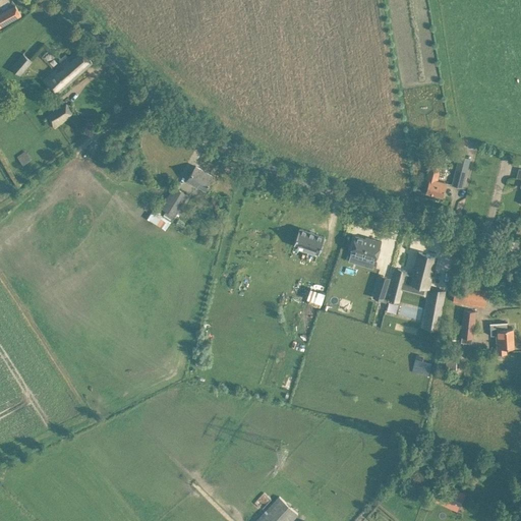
[(15,5),(0,13),(0,26),(4,24),(21,14),(15,5)]
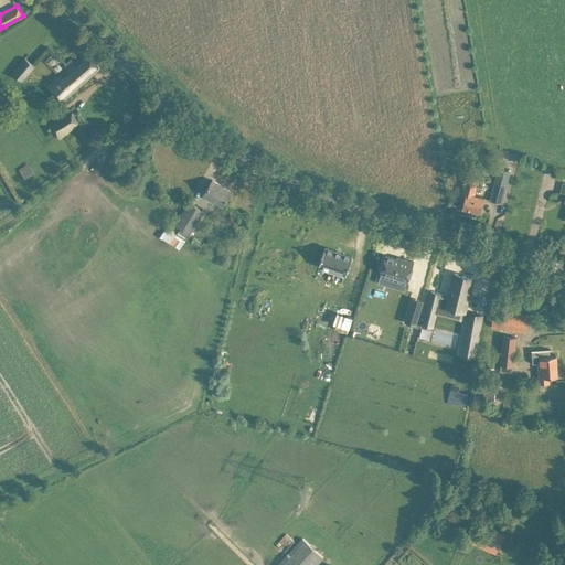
[(65,63),(68,67),(46,86),(61,103),(92,74),(99,67),(87,52),(78,59),(74,62),(71,57),(65,63)]
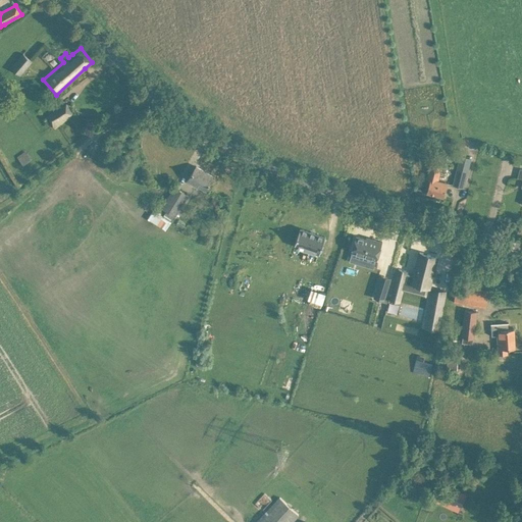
[(11,67),(20,75),(32,60),(23,53),(11,67)]
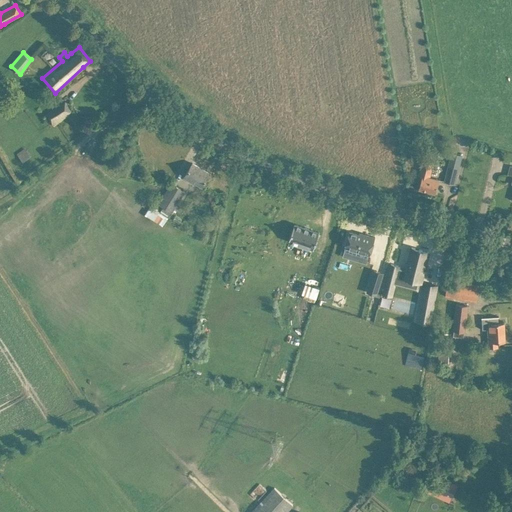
[(47,114),(53,125),(71,112),(65,102),(47,114)]
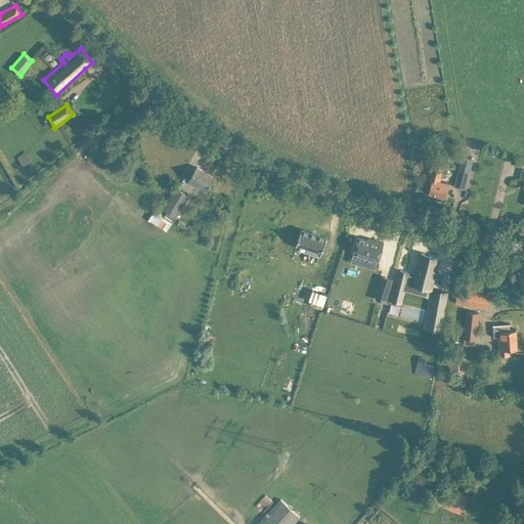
[(19,160),(24,165),(32,160),(28,154),(19,160)]
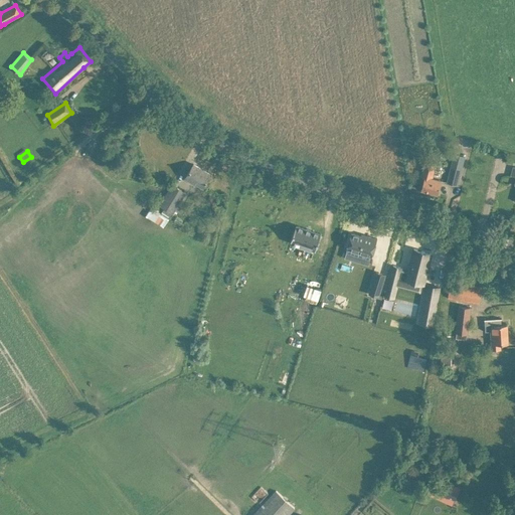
[(458,184),(464,160),(453,157),(447,182),(458,184)]
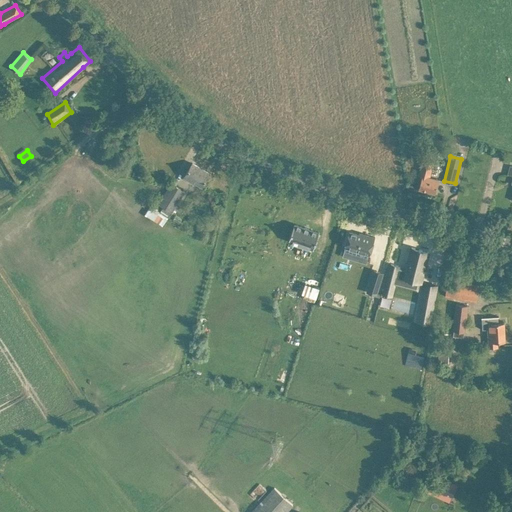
[(422,175),(419,188),(435,192),(438,179),(429,177),(433,163),(422,160),(418,174),(422,175)]
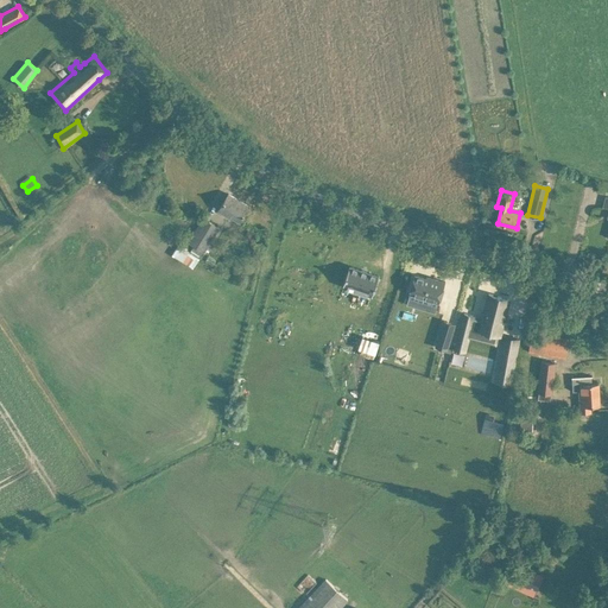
[(232,216),(239,221),(242,216),(248,206),(228,194),(222,203),(219,210),(230,217),(232,216)]
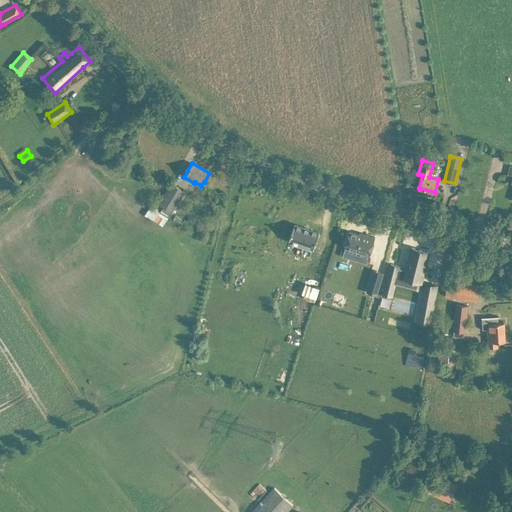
[(160,212),(168,217),(172,212),(184,191),(171,183),(158,203),(163,206),(160,212)]
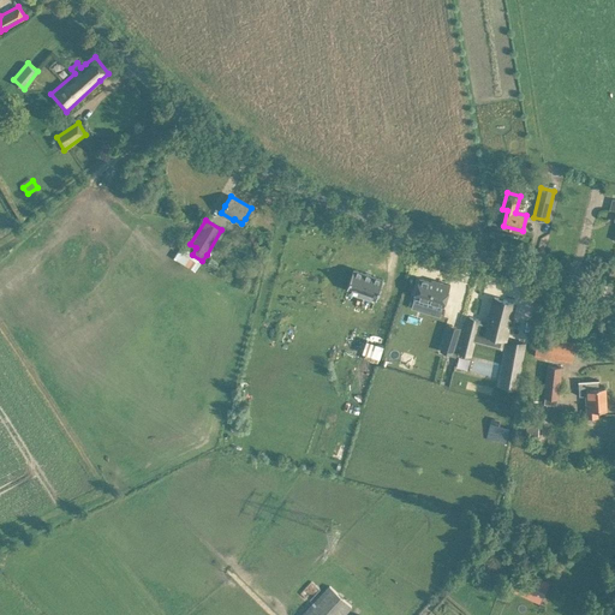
[(353,268),(346,288),(376,299),(383,279),(353,268)]
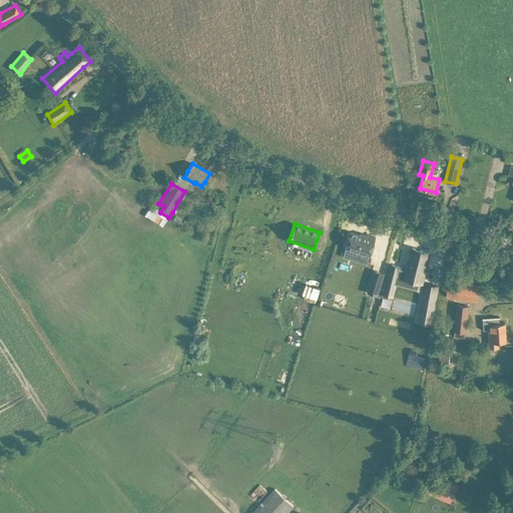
[(363,235),(354,232),(349,247),(373,255),(379,238),(364,233),(363,235)]
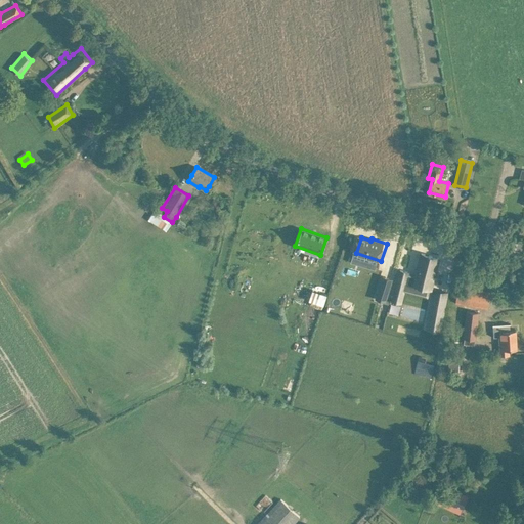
[(403,296),(406,282),(432,289),(440,257),(423,253),(417,275),(409,273),(409,271),(401,269),(395,294),(403,296)]
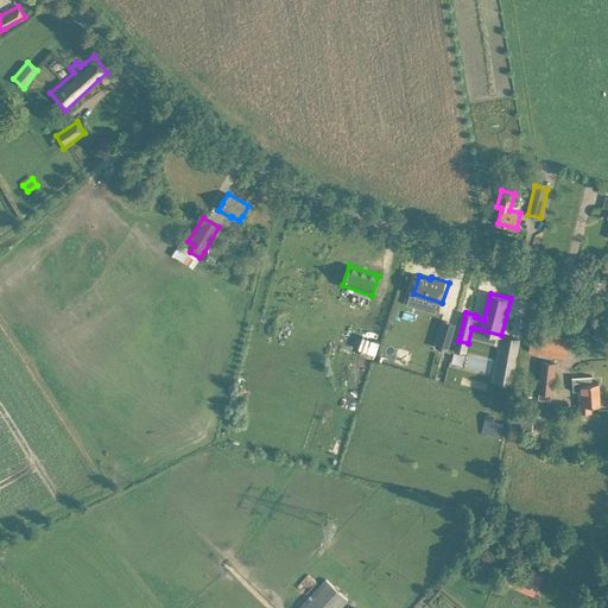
[(436,346),(447,349),(455,324),(443,321),(436,346)]
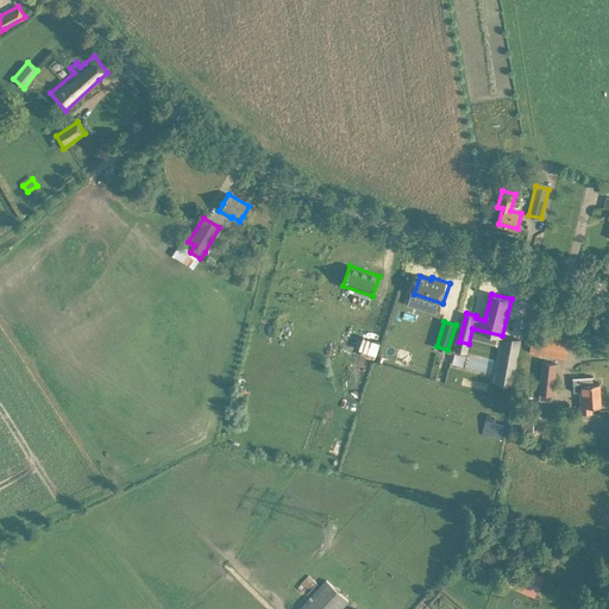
[(532,333),(529,352),(567,358),(570,339),(532,333)]
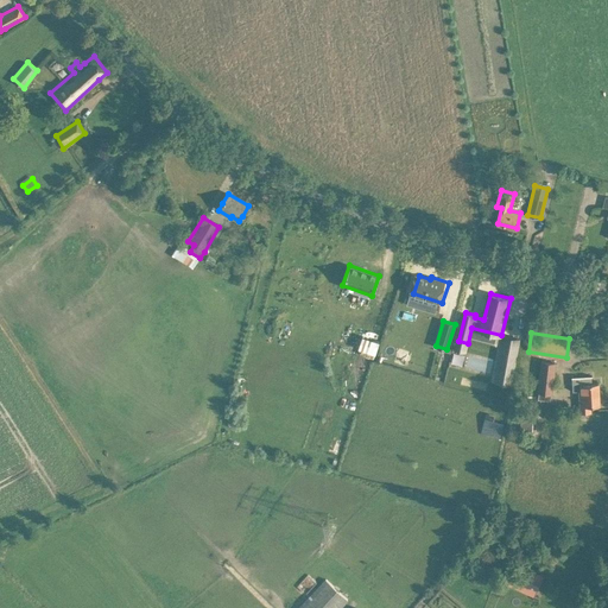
[(377,355),(381,340),(362,334),(358,349),(377,355)]
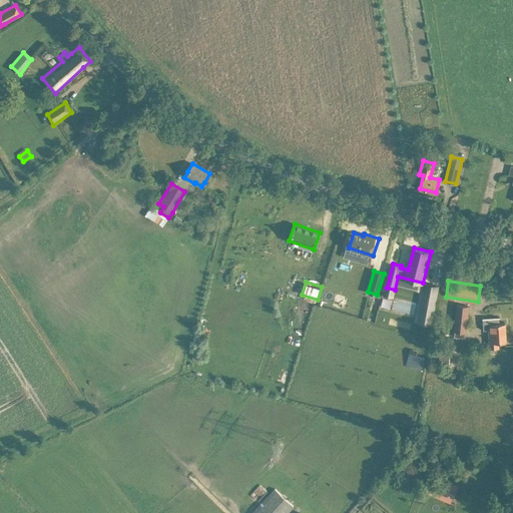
[(424,294),(419,322),(430,324),(436,296),(424,294)]
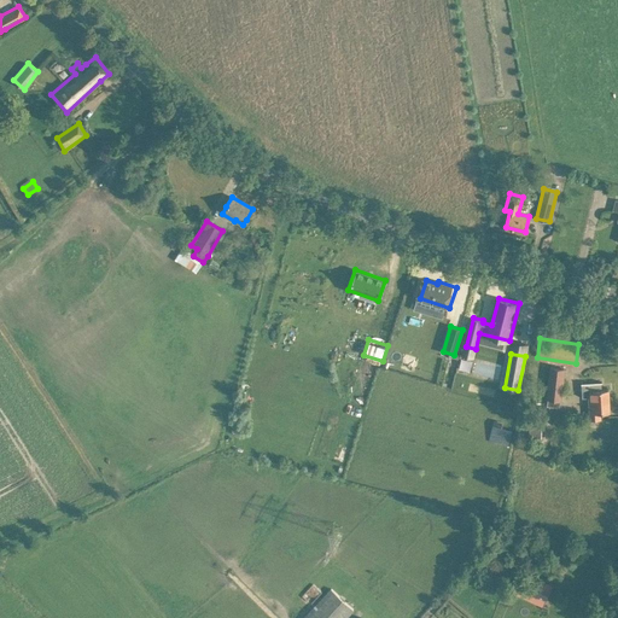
[(551,367),(547,398),(561,400),(565,368),(551,367)]
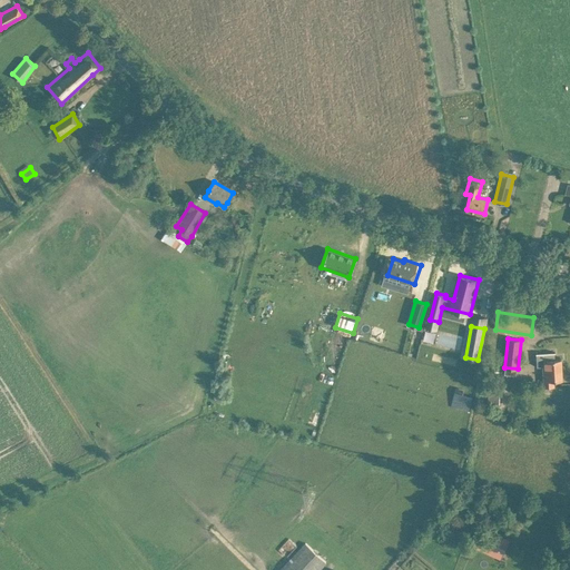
[(553,351),(537,352),(538,365),(543,365),(543,370),(544,386),(554,385),(554,380),(562,380),(561,359),(554,359),(553,351)]
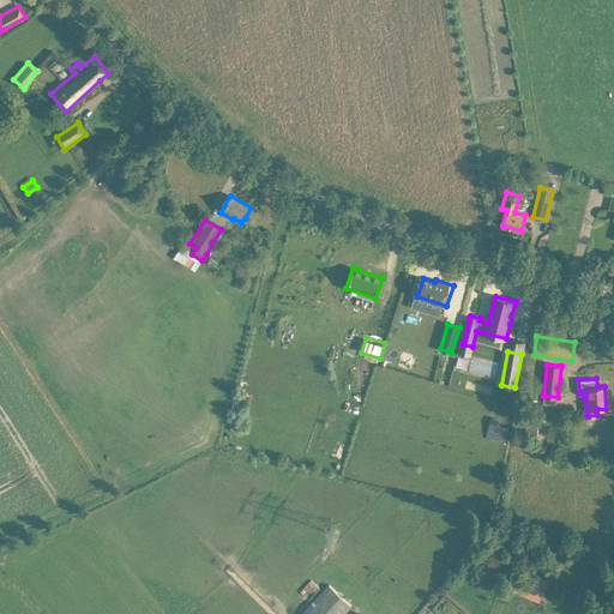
[(529,419),(528,434),(537,434),(539,420),(529,419)]
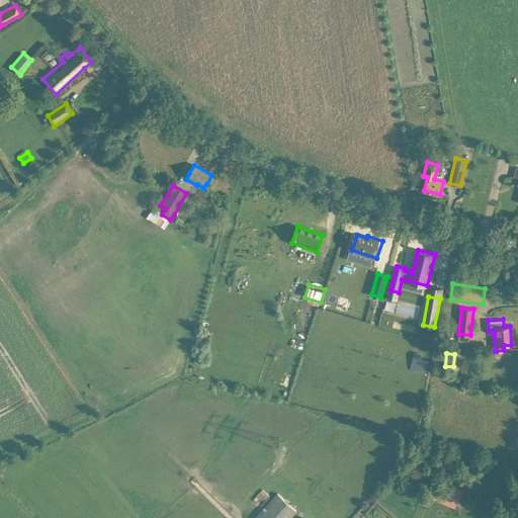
[(413,356),(409,369),(426,373),(429,360),(413,356)]
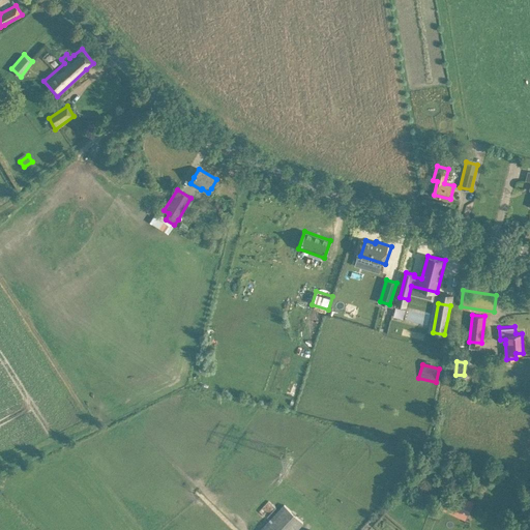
[(258,529),(293,529),(301,522),(283,504),(258,529)]
